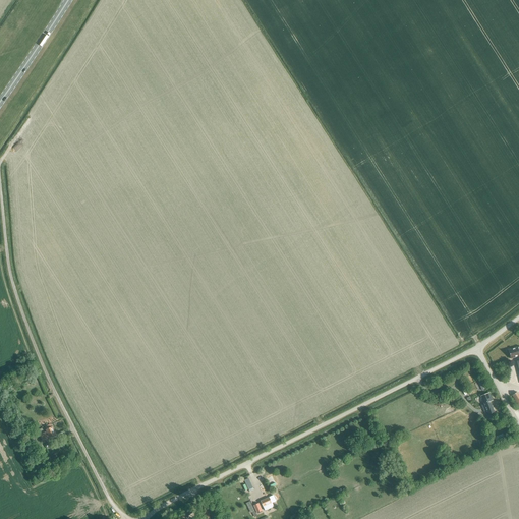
[(518,345),(510,348),(512,357),(518,356),(518,345)]
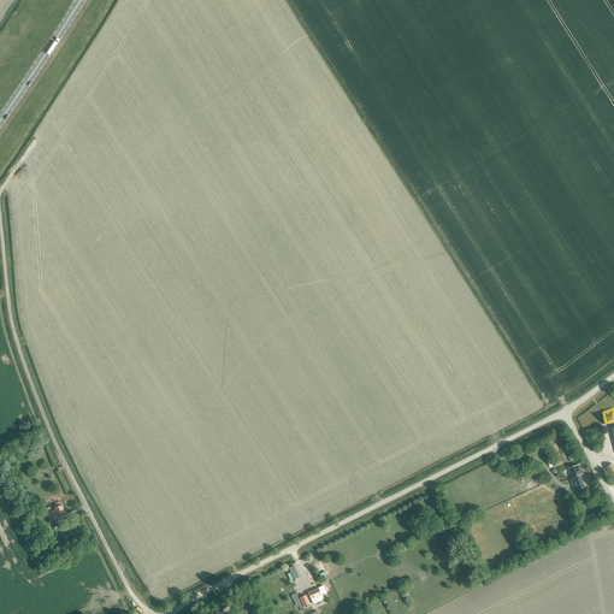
[(579,486),(580,489),(586,486),(582,472),(585,471),(582,462),(572,466),(576,476),(571,477),(574,488),(579,486)]
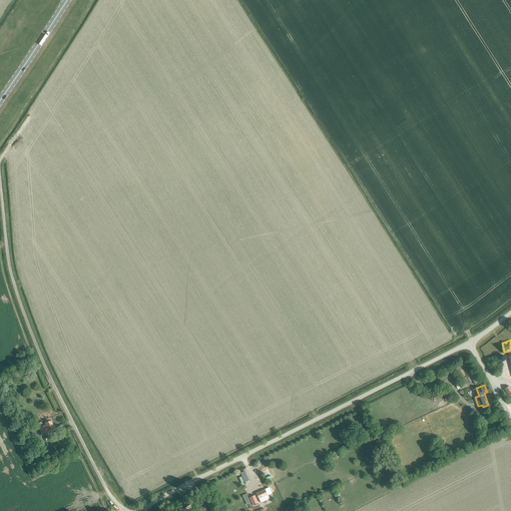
[(492,410),(494,413),(502,409),(499,402),(494,404),(496,408),(492,410)]
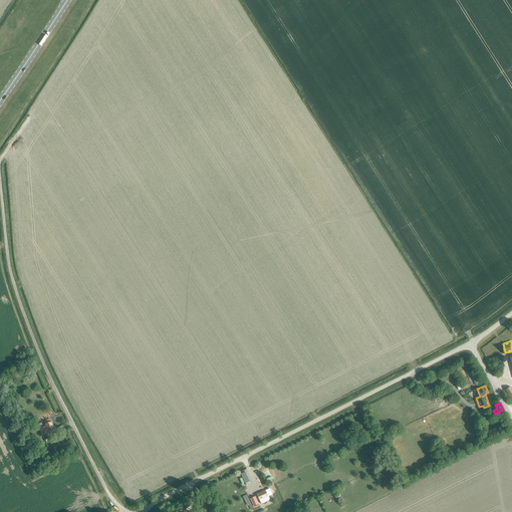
[(49,428),(50,430),(57,427),(53,420),(47,423),(48,425),(41,428),(43,431),(49,428)]
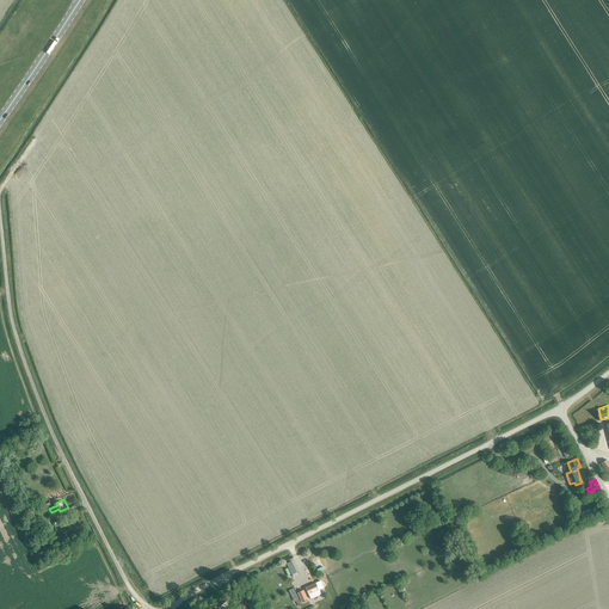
[(34,508),(37,517),(43,515),(40,505),(34,508)]
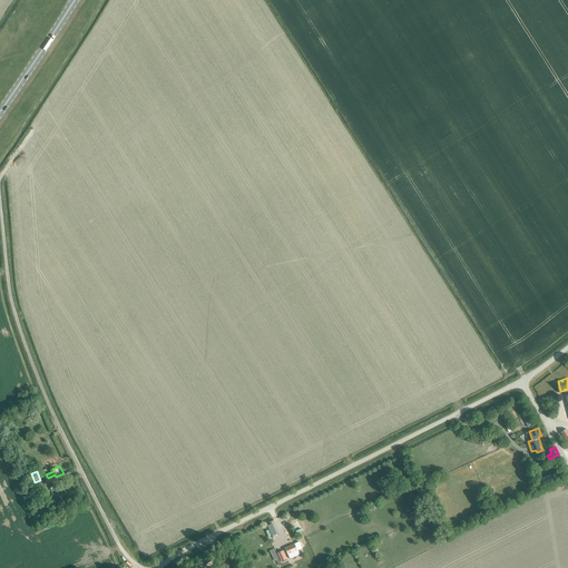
[(299,548),(304,546),(301,540),(296,542),(287,547),(290,552),(291,551),(292,554),(294,554),(293,551),(299,548)]
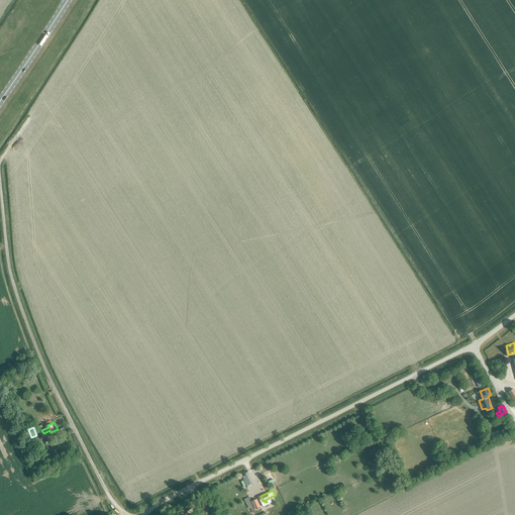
[(254,511),(259,510),(250,495),(245,498),(250,507),(251,506),(254,511)]
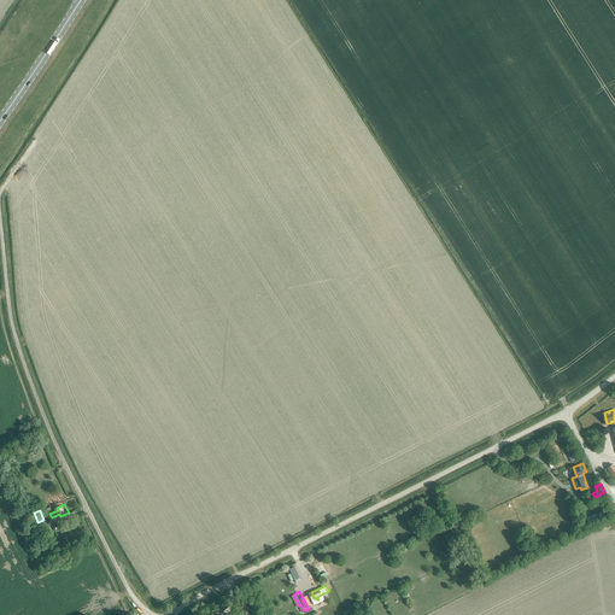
[(312,603),(309,593),(303,596),(308,605),(312,603)]
